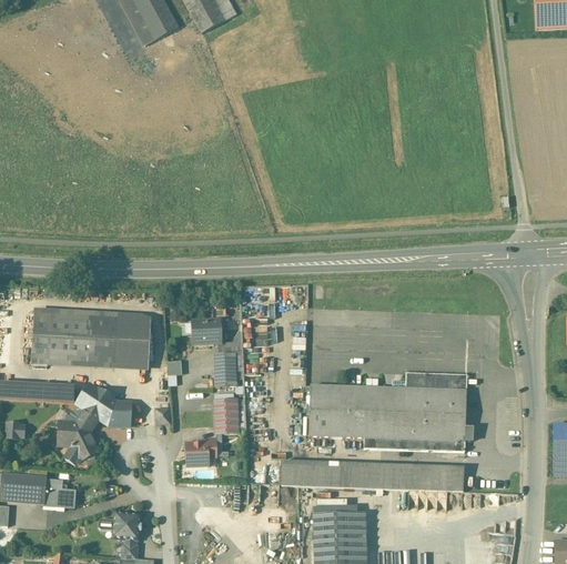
[(176,26),(162,0),(132,0),(153,39),(176,26)]
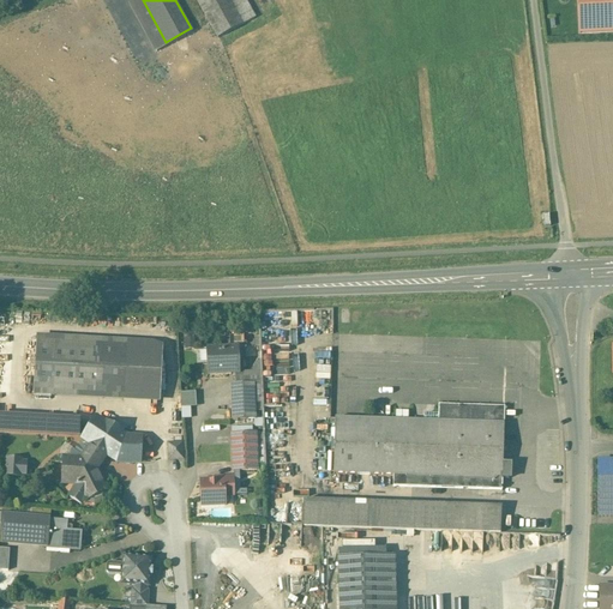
[(241,20),(229,0),(197,0),(208,18),(216,34),(241,20)]
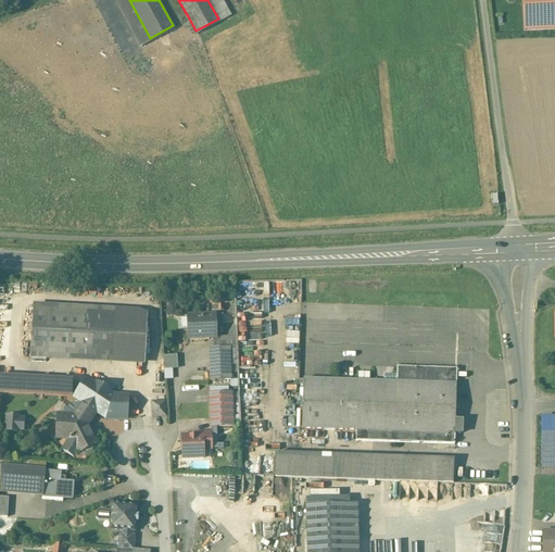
[(521,0),(524,27),(554,25),(554,0),(521,0)]
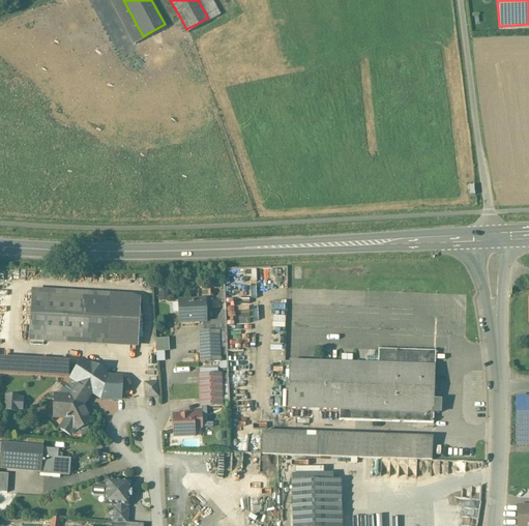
[(237,264),(238,281),(254,280),(253,268),(259,268),(259,263),(237,264)]
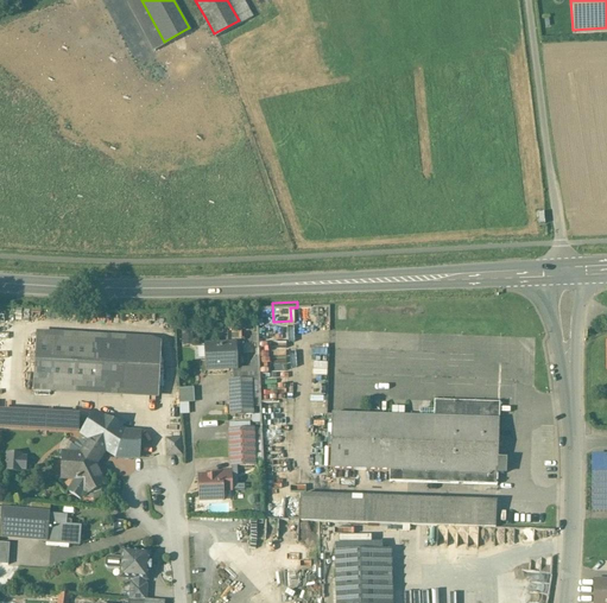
[(100,344),(52,342),(52,332),(36,331),(33,386),(50,387),(50,378),(97,380),(100,344)]
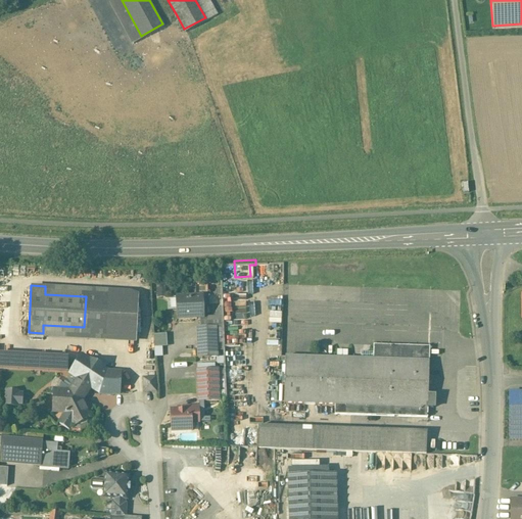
[(201,293),(175,294),(176,315),(202,314),(201,293)]
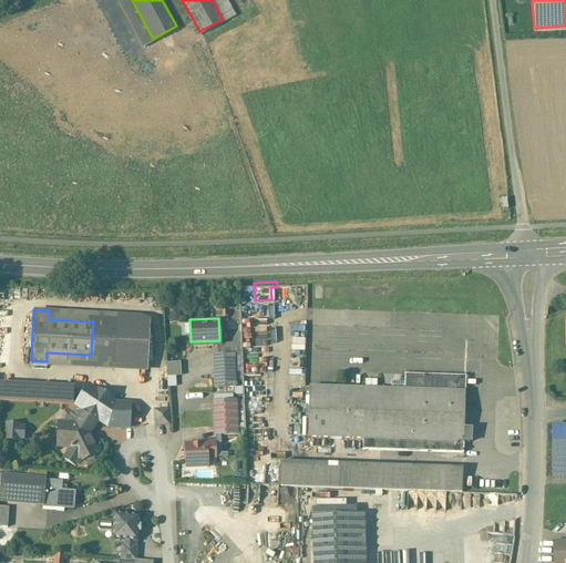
[(233,350),(213,351),(214,385),(234,384),(233,350)]
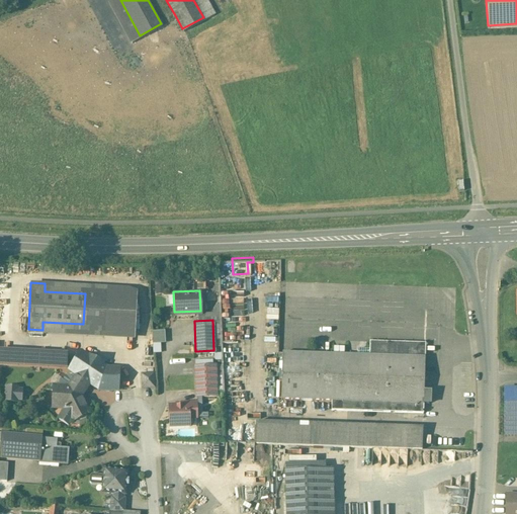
[(153,326),(153,339),(166,339),(166,326),(153,326)]
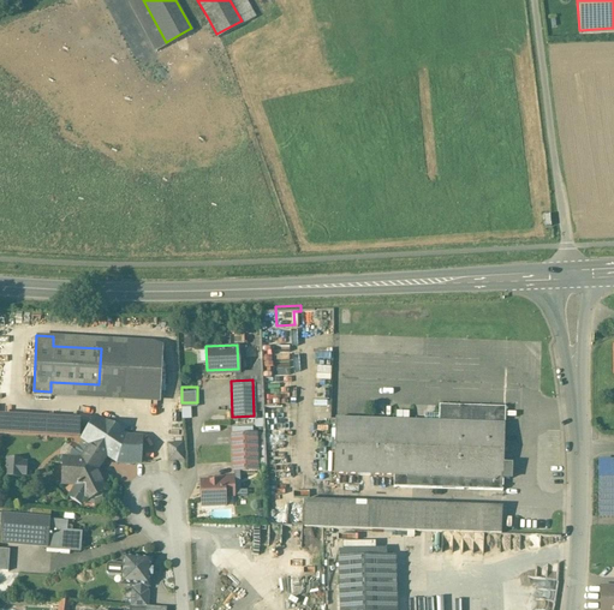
[(504,404),(439,401),(437,418),(334,416),(333,471),(393,472),(392,483),(501,486),(504,404)]
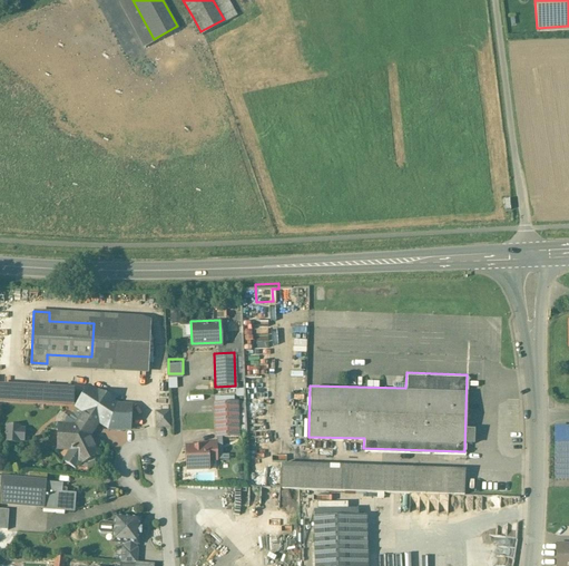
[(97,390),(88,384),(80,396),(76,402),(75,403),(77,405),(85,409),(75,423),(65,423),(58,422),(57,445),(69,446),(70,446),(65,454),(78,461),(78,462),(98,452),(94,445),(95,443),(96,440),(92,439),(91,440),(86,428),(89,423),(94,423),(97,418),(107,425),(107,427),(121,428),(121,426),(129,426),(129,415),(134,411),(130,407),(130,403),(115,402),(110,400),(113,398),(98,389),(97,390)]
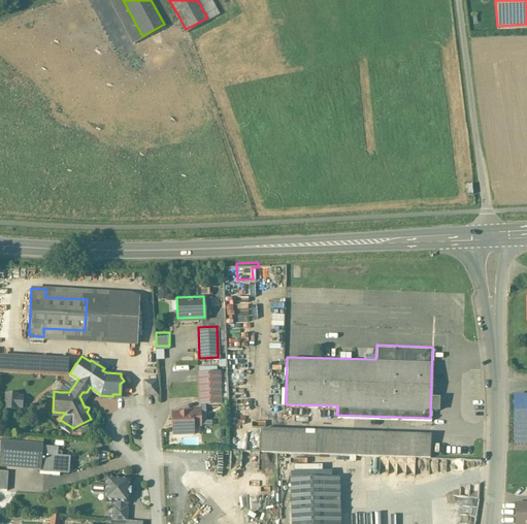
[(68,361),(0,357),(0,367),(67,371),(68,361)]
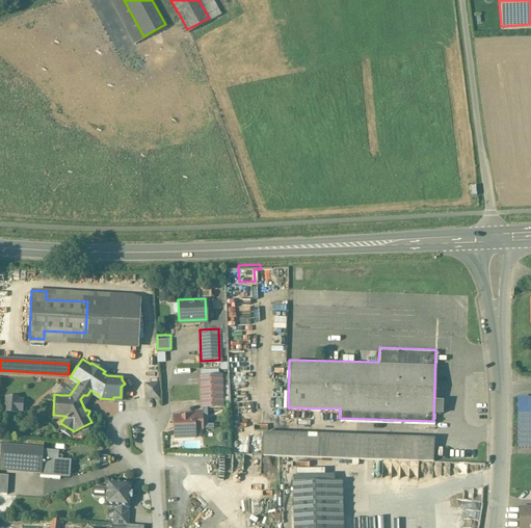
[(220,372),(200,373),(201,405),(221,404),(220,372)]
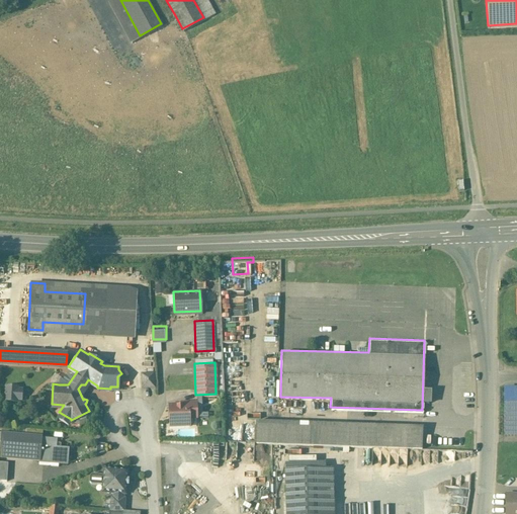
[(70,367),(66,373),(65,373),(62,377),(63,378),(59,384),(68,384),(77,371),(70,367)]
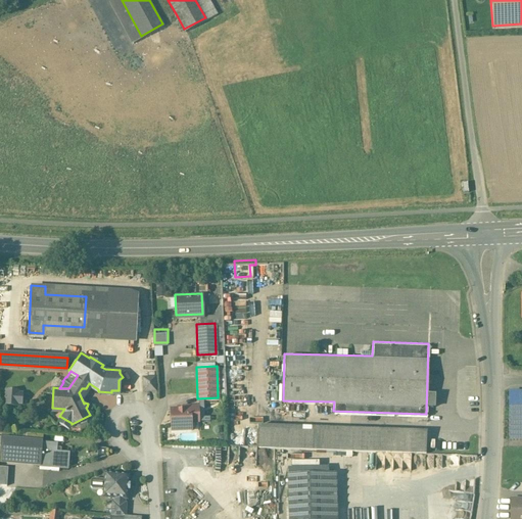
[(154,373),(141,374),(142,390),(155,389),(154,373)]
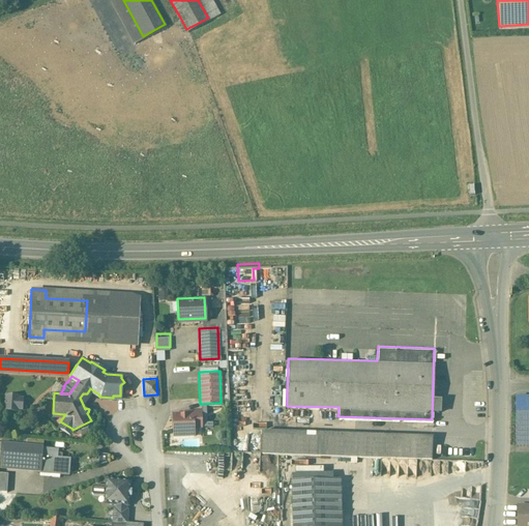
[(18,393),(5,392),(4,407),(17,408),(18,393)]
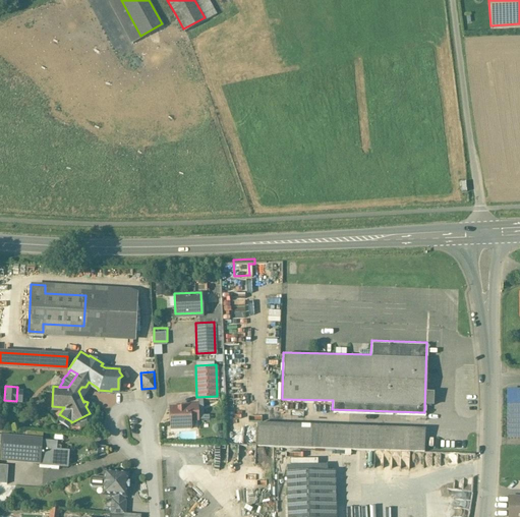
[(519,389),(506,389),(507,420),(519,419),(519,389)]
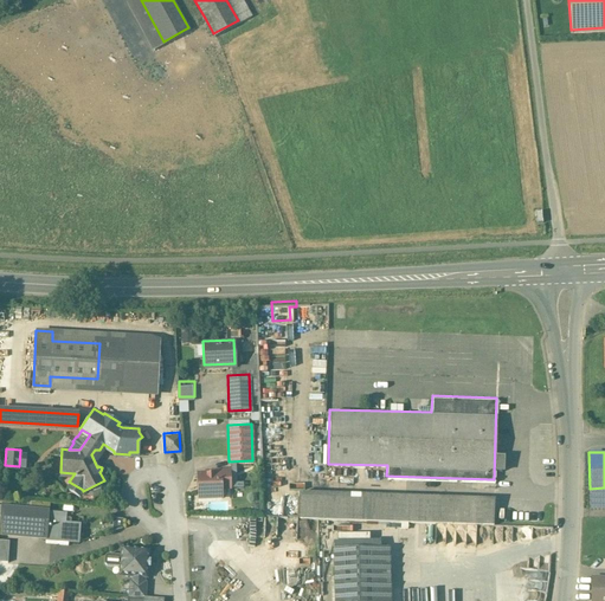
[(210,469),(210,471),(198,471),(198,490),(207,490),(207,495),(220,493),(220,485),(229,485),(227,466),(212,466),(210,469)]
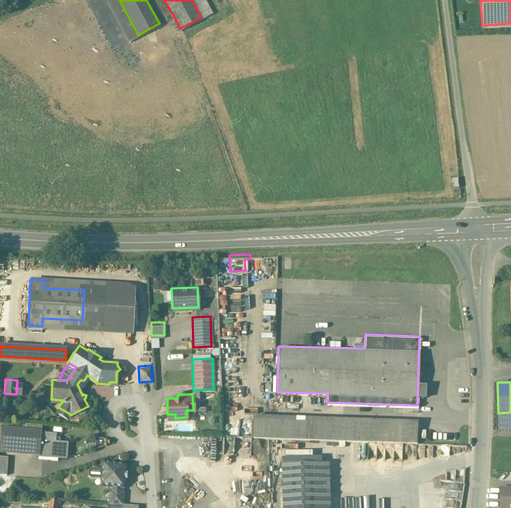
[(510,412),(498,413),(498,427),(510,427),(510,412)]
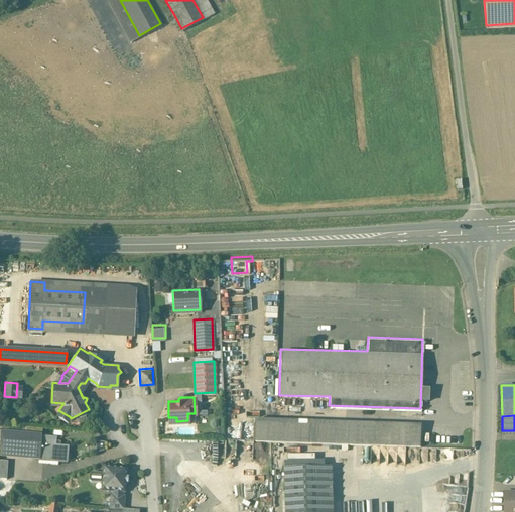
[(417,423),(255,416),(254,438),(416,445),(417,423)]
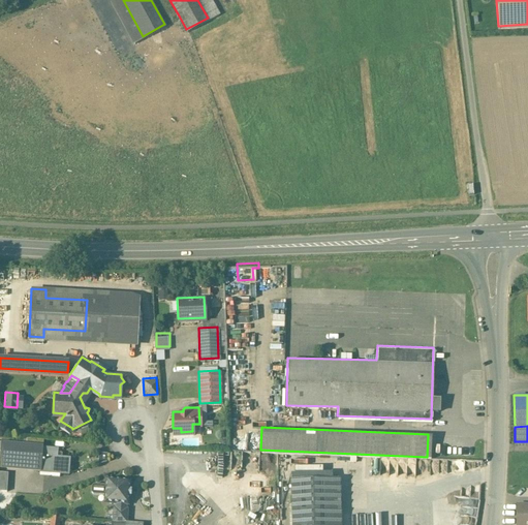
[(26,441),(0,439),(0,460),(40,464),(42,445),(42,442),(26,441)]
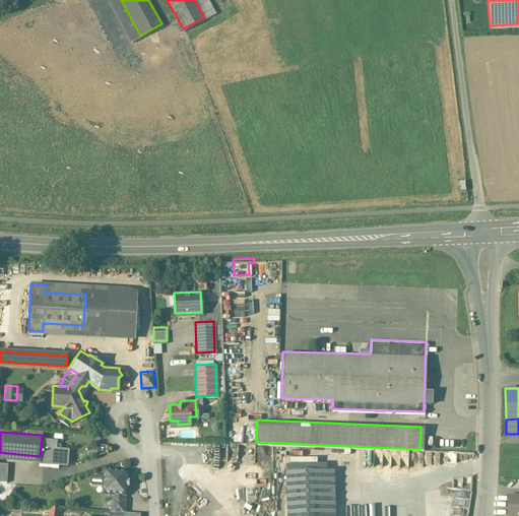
[(55,439),(42,438),(40,456),(40,461),(49,461),(49,464),(57,465),(58,462),(66,463),(67,448),(55,447),(55,439)]
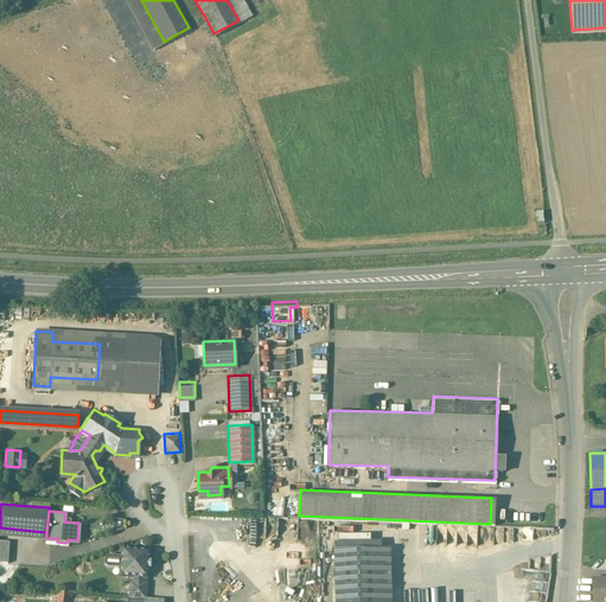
[(382,601),(381,545),(332,546),(333,601),(382,601)]
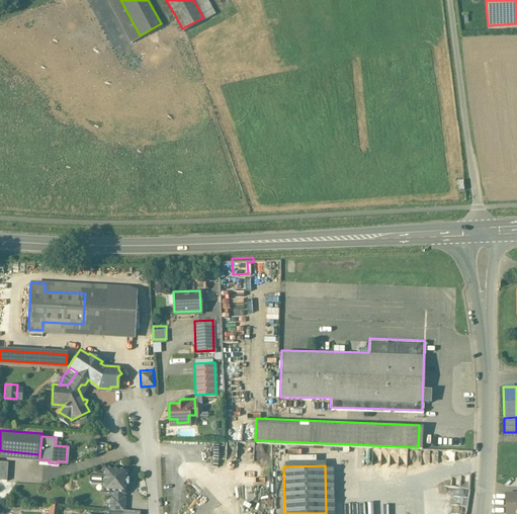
[(125,468),(103,466),(103,474),(101,473),(100,473),(91,472),(89,473),(89,479),(90,481),(100,481),(100,482),(102,482),(103,482),(107,482),(109,484),(109,489),(108,489),(108,490),(112,490),(112,495),(110,495),(109,507),(121,508),(122,508),(123,496),(122,495),(122,491),(124,491),(125,468)]
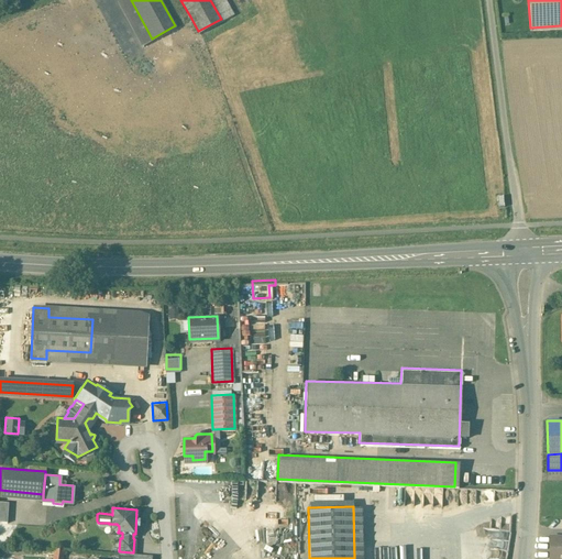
[(561,534),(549,535),(549,558),(561,557),(561,534)]
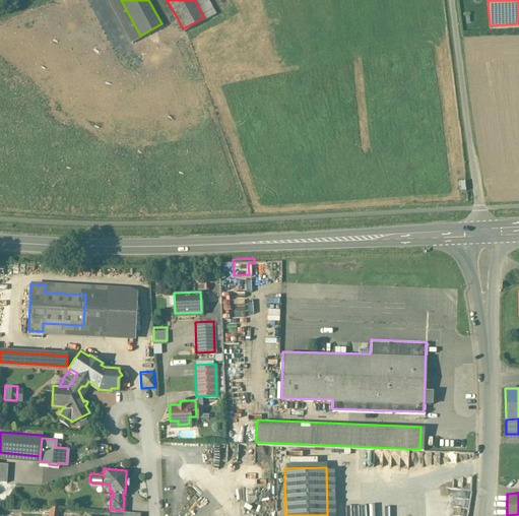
[(56,515),(58,507),(50,506),(48,515),(56,515)]
